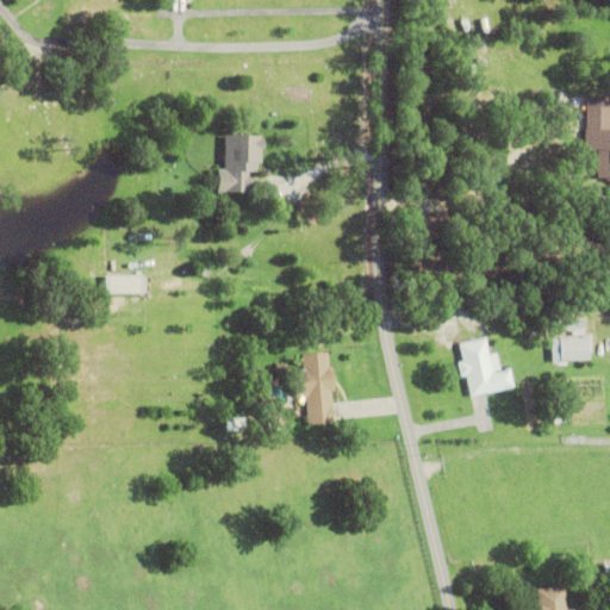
[(609,180),(597,180),(597,151),(584,151),(584,131),(586,131),(585,98),(609,97),(609,180)]
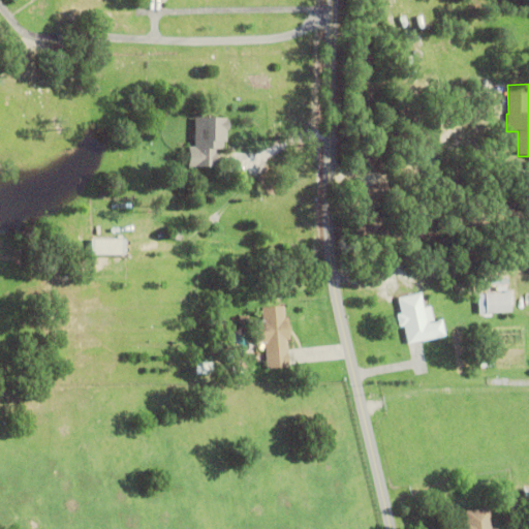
[(225,131),(225,143),(222,143),(222,150),(216,150),(215,168),(187,167),(187,148),(193,148),(193,118),(225,119),(225,121),(227,121),(227,131),(225,131)]
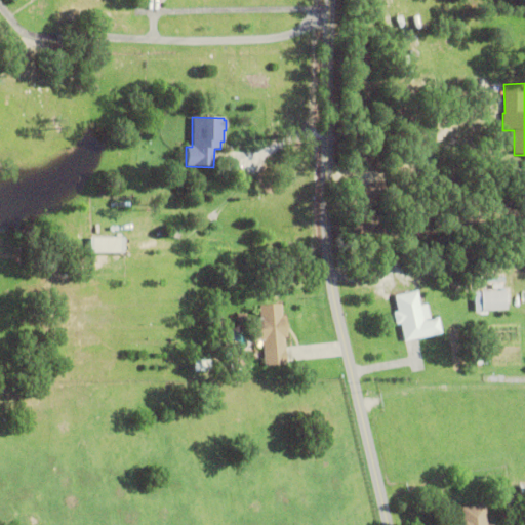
[(173,239),(169,238),(169,234),(171,234),(172,231),(175,232),(175,234),(179,235),(178,242),(173,241),(173,239)]
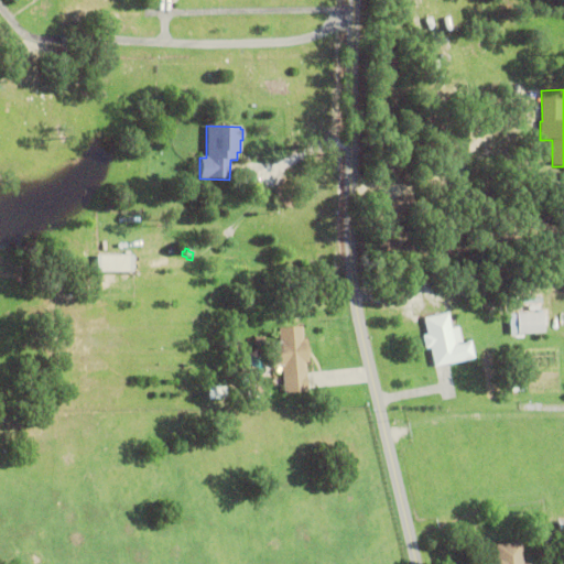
[(96,272),(90,272),(90,263),(96,263),(96,257),(132,257),(132,272),(96,272)]
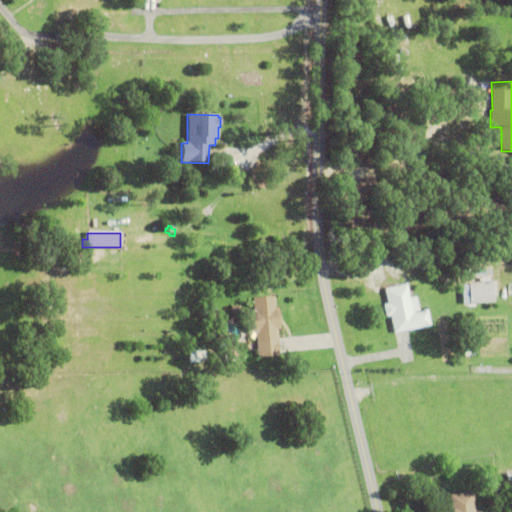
[(416,298),(419,313),(423,312),(423,311),(427,310),(430,326),(394,334),(390,317),(385,318),(383,306),(387,305),(384,290),(406,285),(409,299),(416,298)]
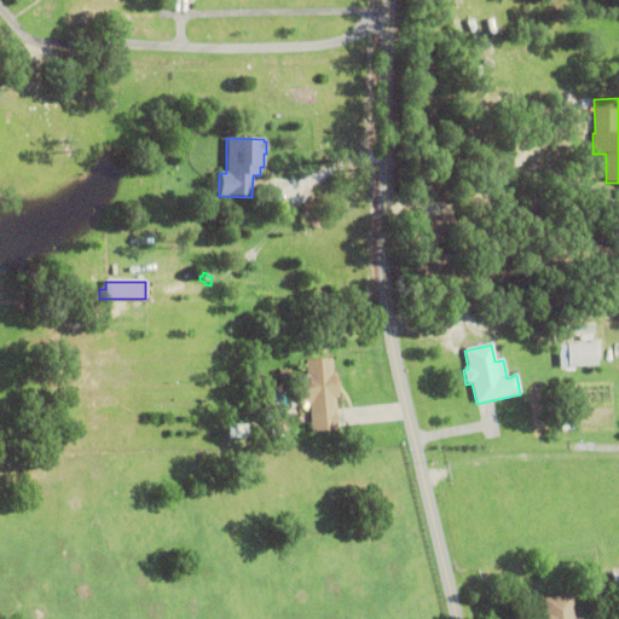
[(567,346),(595,345),(596,366),(568,369),(567,346)]
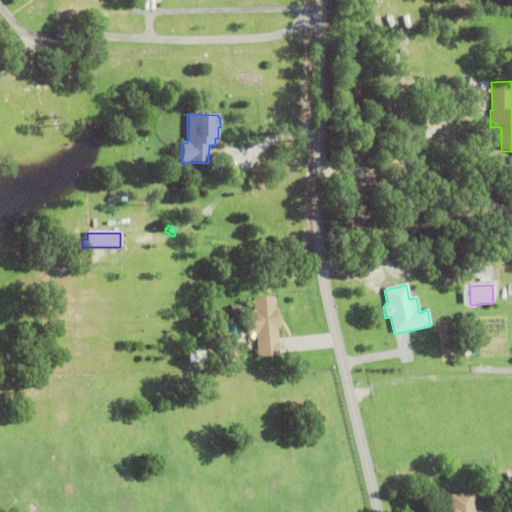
[(278,308),(280,330),(277,330),(277,342),(256,343),(256,333),(248,334),(246,315),(231,316),(230,307),(239,307),(239,310),(247,310),(247,313),(254,312),(253,299),(274,297),(275,309),(278,308)]
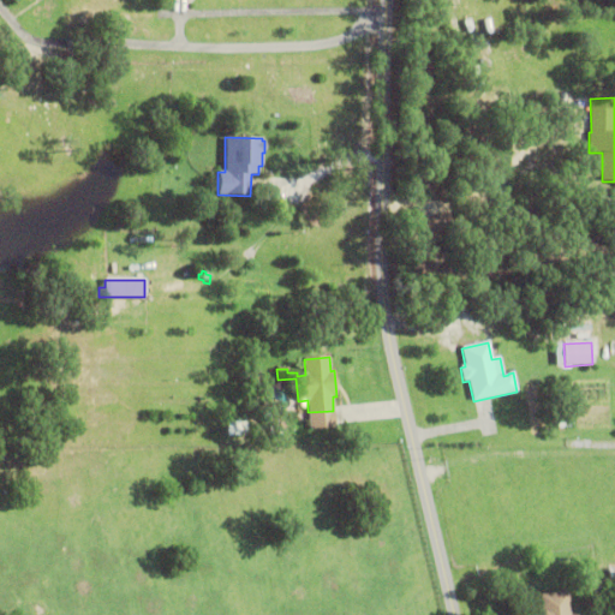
[(258,412),(269,411),(270,421),(260,421),(258,412)]
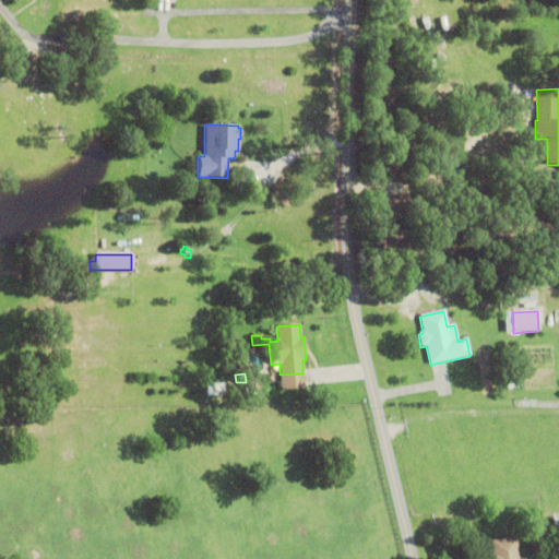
[(260,380),(261,393),(247,395),(246,382),(254,381),(254,379),(259,379),(259,380),(260,380)]
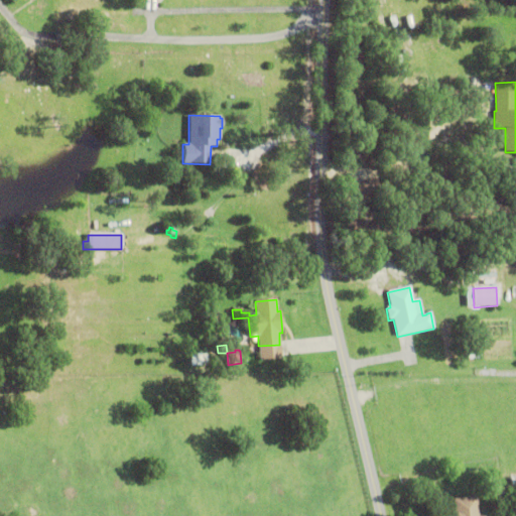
[(449,515),(449,510),(455,510),(454,500),(478,498),(478,515),(449,515)]
